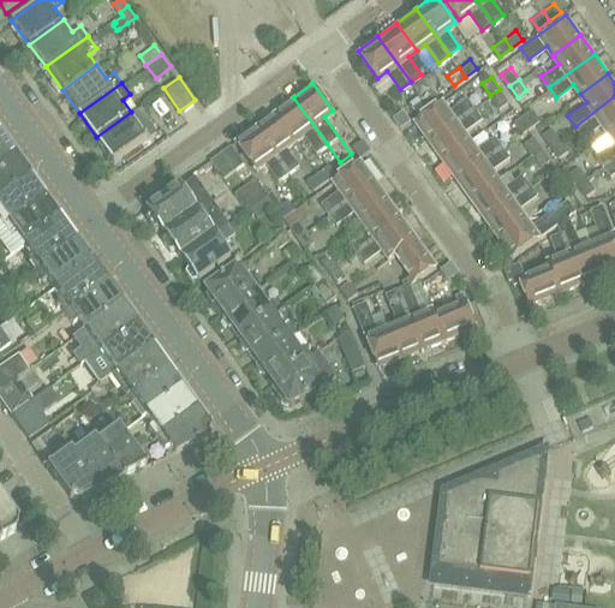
[(421,95),(427,105),(439,96),(433,87),(421,95)]
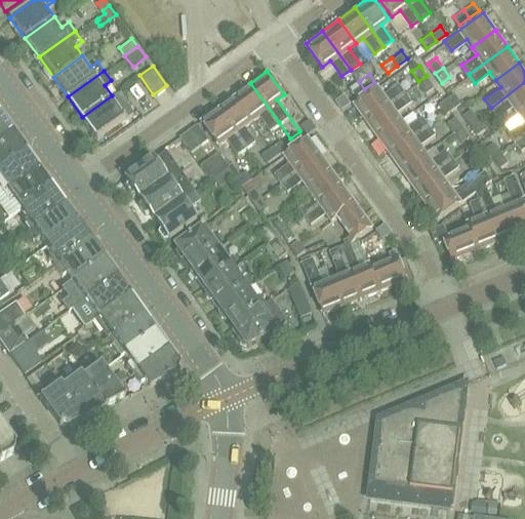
[(434,85),(427,76),(418,81),(426,90),(434,85)]
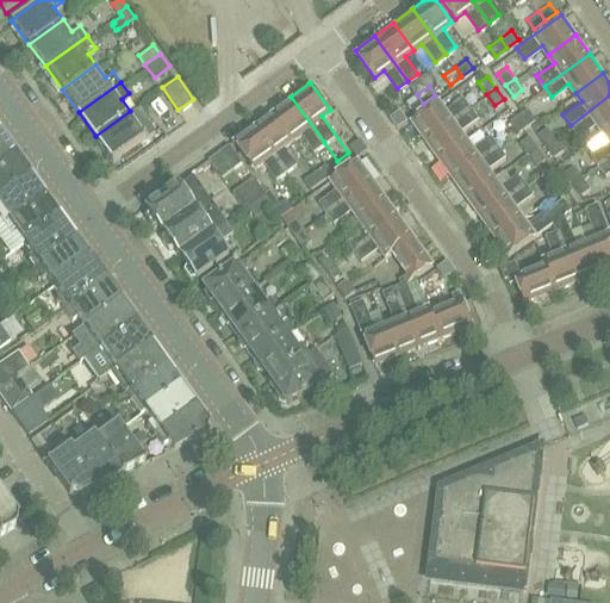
[(439,99),(411,118),(425,138),(471,106),(462,94),(444,107),(439,99)]
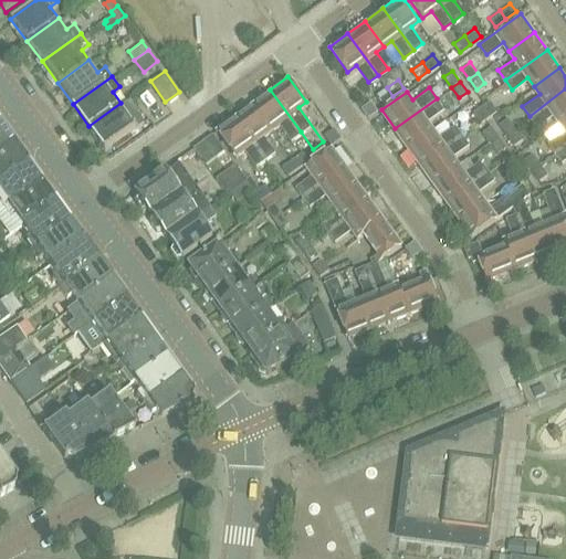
[(553,114),(558,122),(565,115),(565,88),(530,116),(536,125),(553,114)]
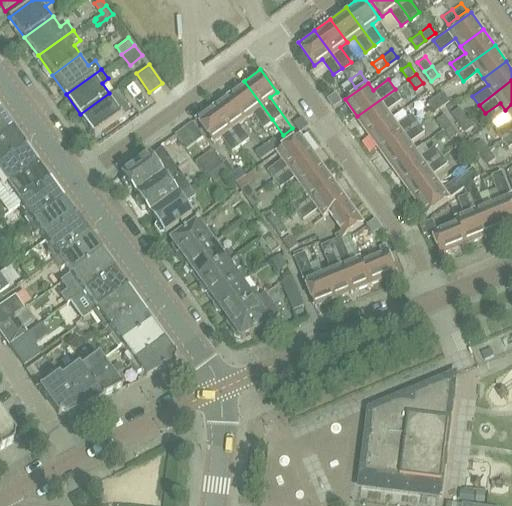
[(244,81),(228,92),(245,115),(252,110),(263,125),(272,119),(244,81)]
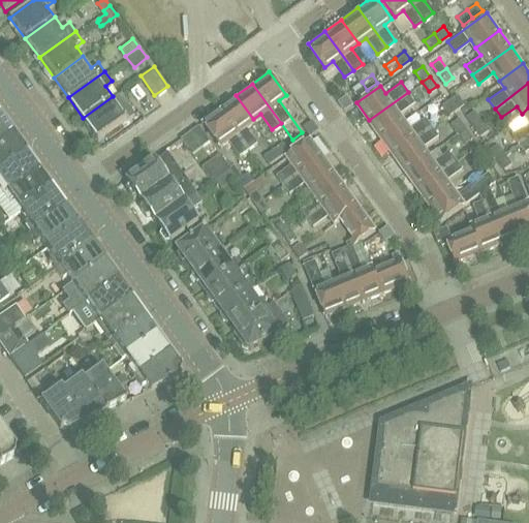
[(457,91),(453,94),(449,97),(457,106),(464,101),(457,91)]
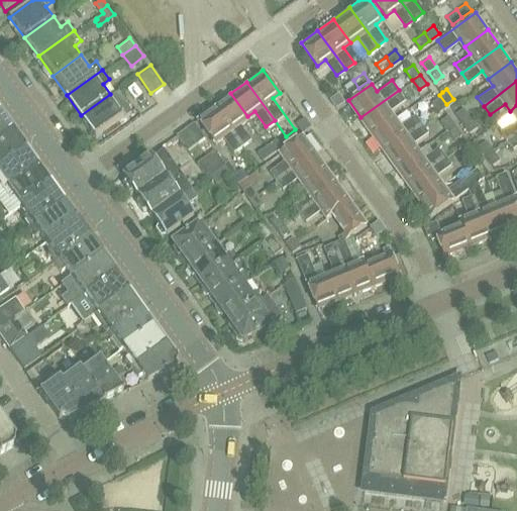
[(336,106),(336,105),(345,99),(338,90),(329,97),(336,106)]
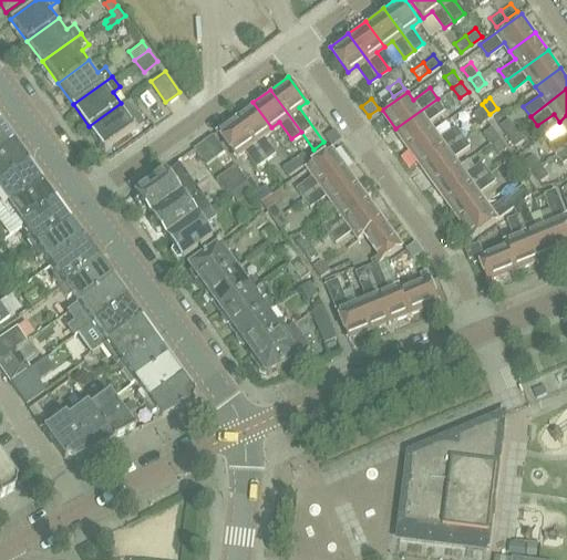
[(395,128),(408,146),(433,127),(428,120),(444,107),(437,99),(395,128)]
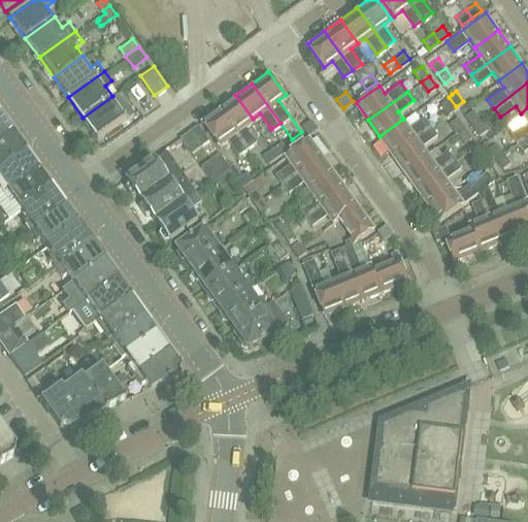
[(235,95),(219,107),(248,147),(257,139),(245,124),(253,119),(235,95)]
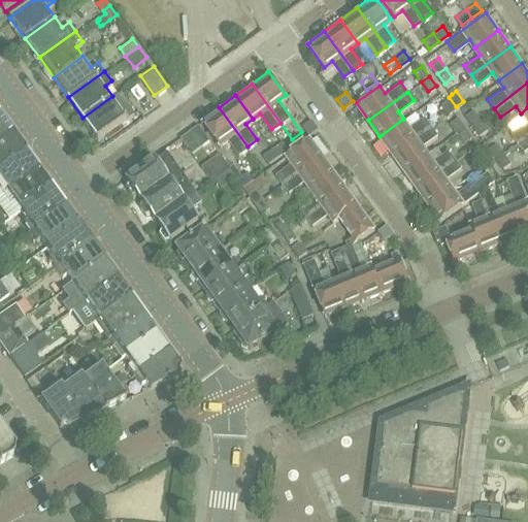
[(120,106),(112,96),(83,118),(98,138),(134,111),(127,101),(120,106)]
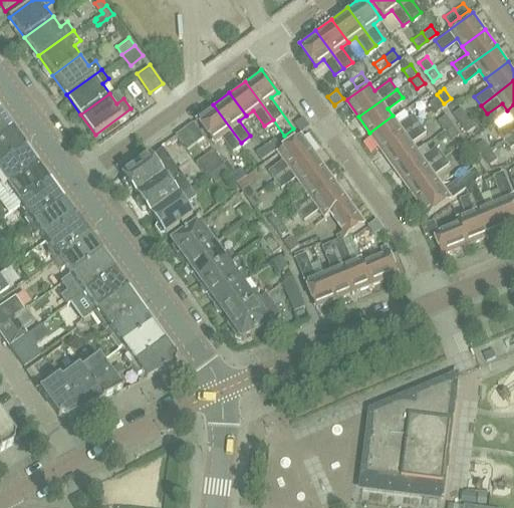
[(436,109),(441,105),(444,103),(437,94),(429,99),(436,109)]
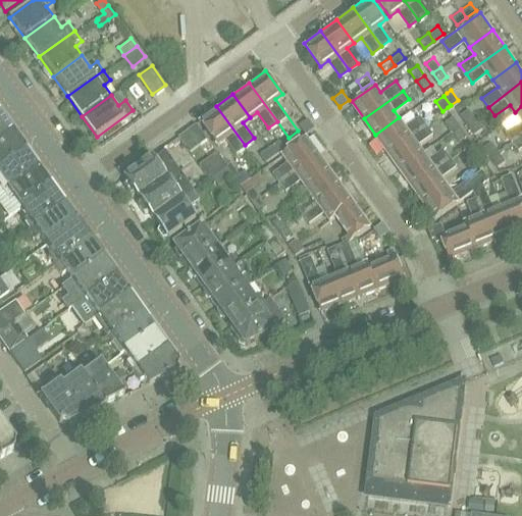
[(216,106),(200,118),(217,142),(224,136),(236,151),(245,145),(216,106)]
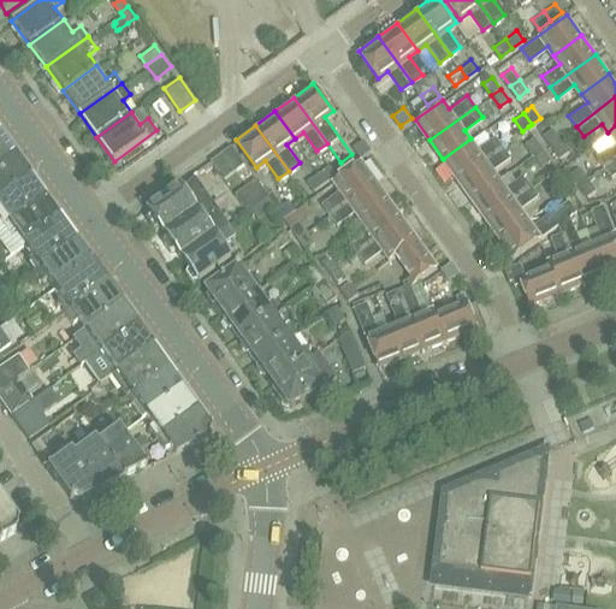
[(552,125),(543,132),(551,143),(561,137),(552,125)]
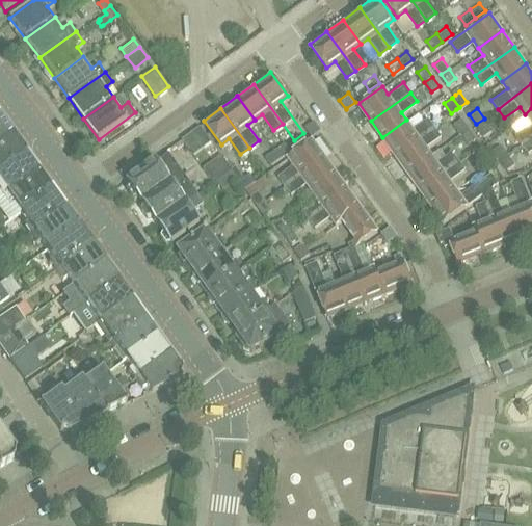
[(514,133),(522,141),(531,134),(531,108),(525,114),(530,122),(514,133)]
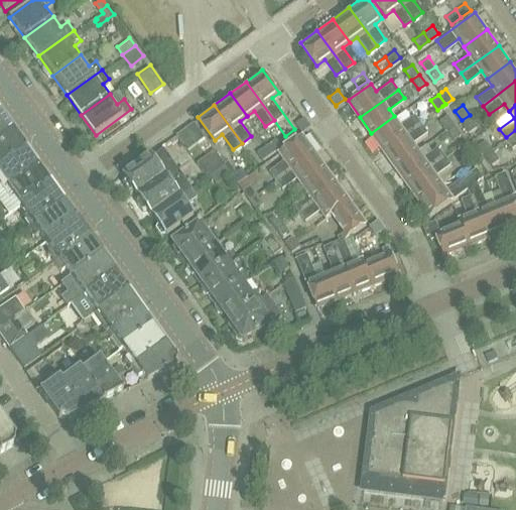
[(0,135),(11,127),(0,112),(0,135)]
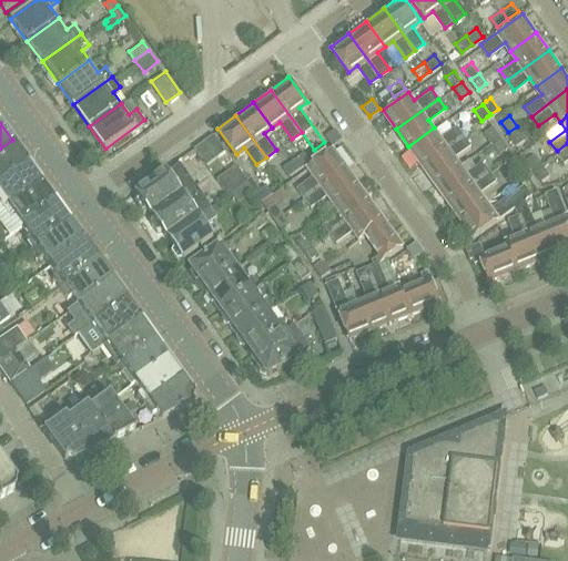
[(408,146),(422,164),(464,133),(456,123),(439,135),(434,128),(408,146)]
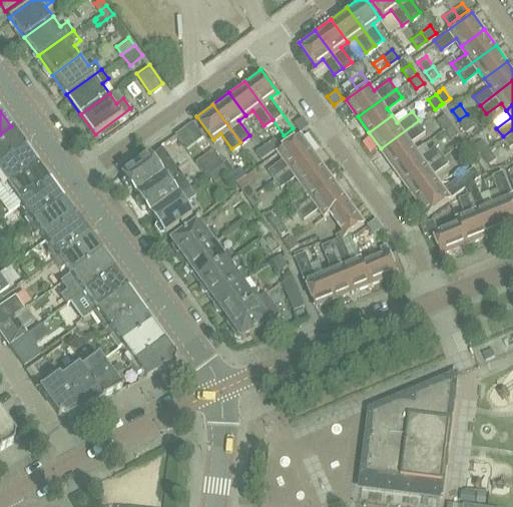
[(451,121),(444,112),(437,117),(444,127),(451,121)]
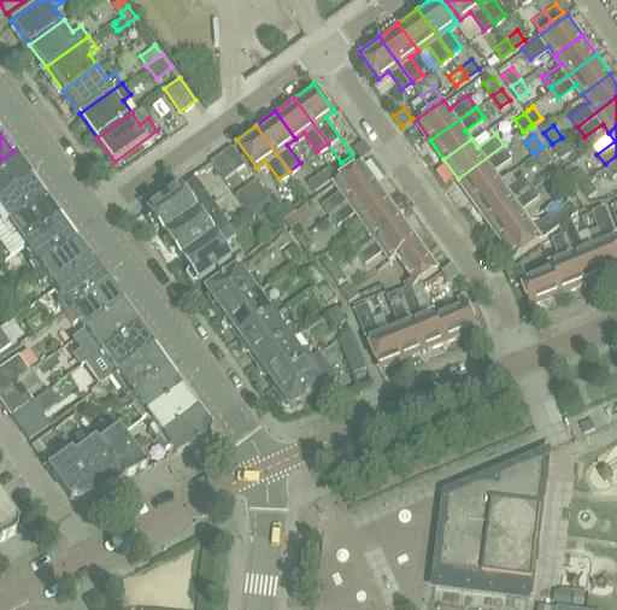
[(371,147),(364,136),(352,145),(360,156),(371,147)]
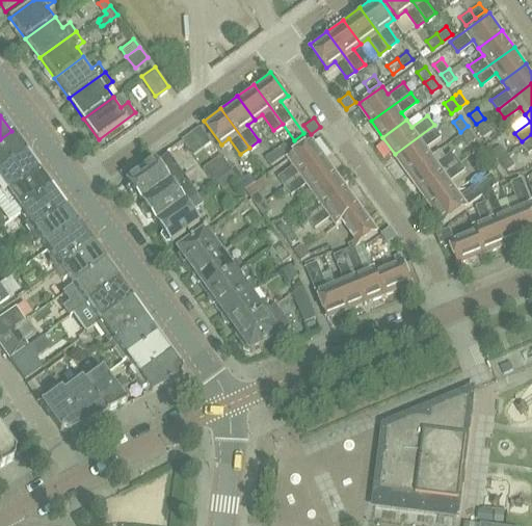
[(491,128),(484,119),(476,124),(483,133),(491,128)]
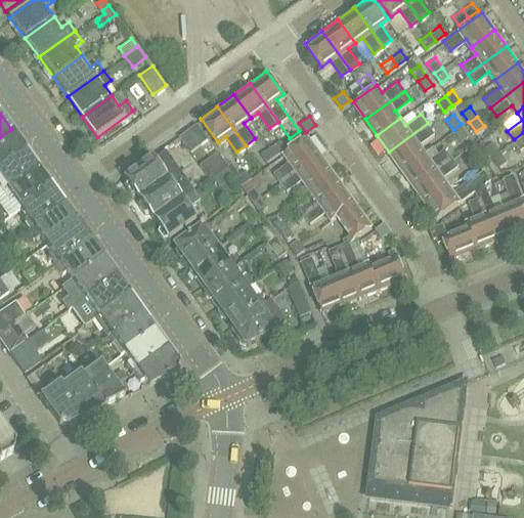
[(197,158),(214,144),(197,121),(179,134),(187,144),(184,146),(188,152),(190,149),(197,158)]
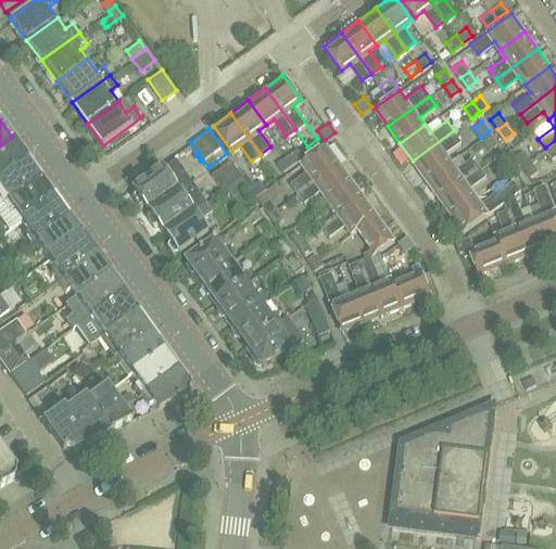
[(413,161),(425,178),(450,160),(444,152),(460,140),(454,130),(413,161)]
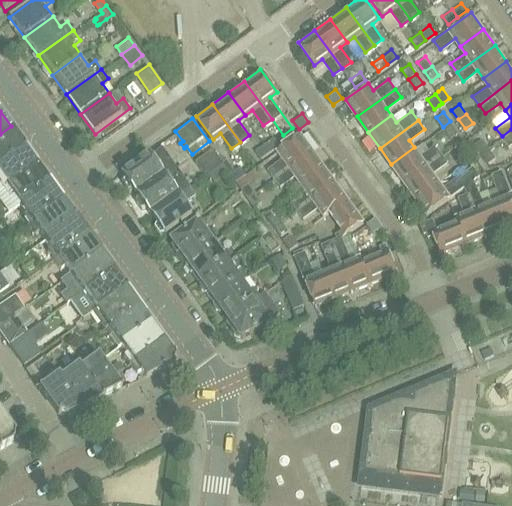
[(457,130),(450,121),(443,127),(449,136),(457,130)]
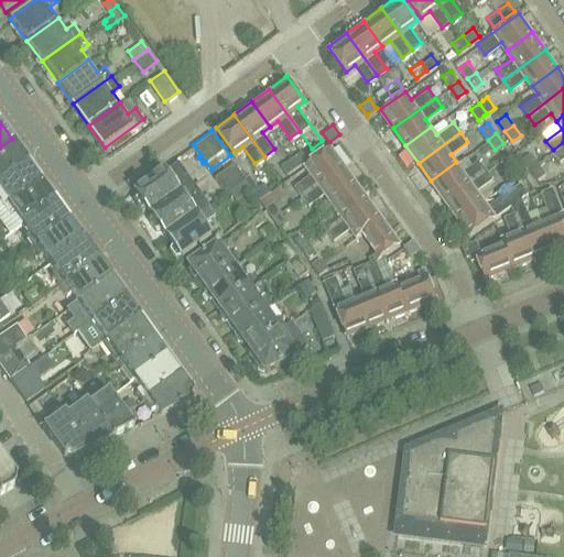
[(0,177),(26,159),(12,139),(0,148),(0,177)]
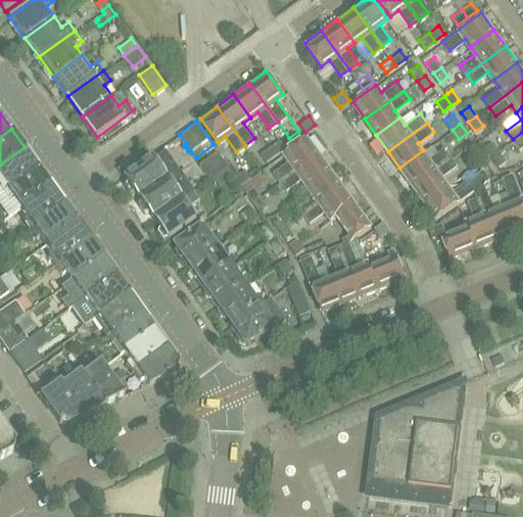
[(522,132),(513,139),(519,148),(522,145),(522,132)]
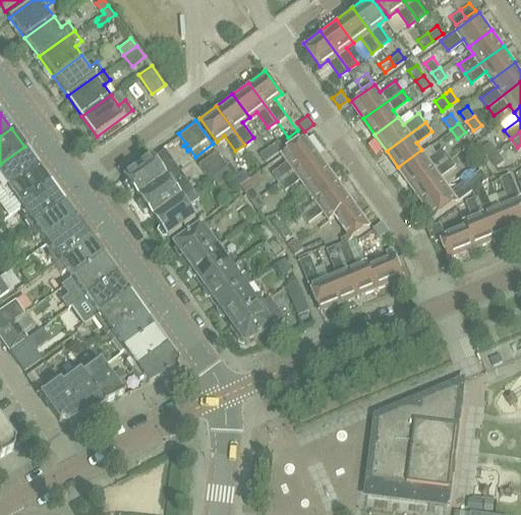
[(305,134),(282,152),(287,159),(272,170),(279,180),(319,153),(305,134)]
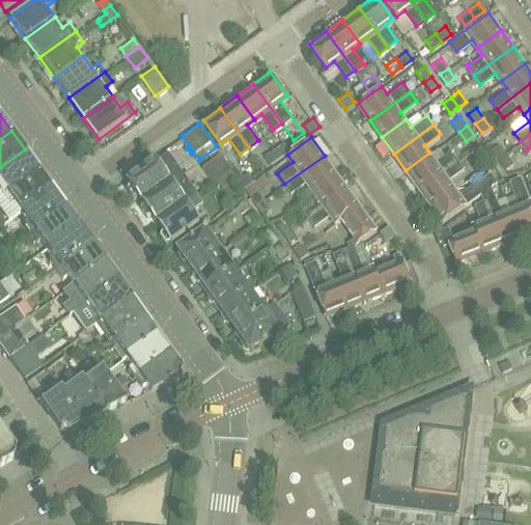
[(283,140),(274,147),(280,155),(289,147),(283,140)]
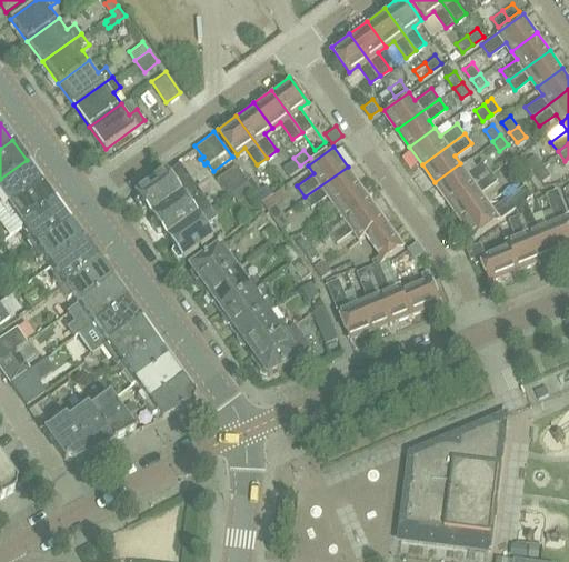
[(536,151),(527,157),(535,168),(543,162),(536,151)]
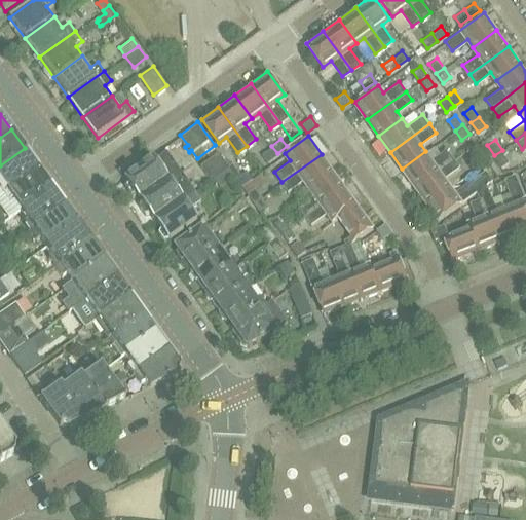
[(474,156),(482,151),(475,141),(466,146),(474,156)]
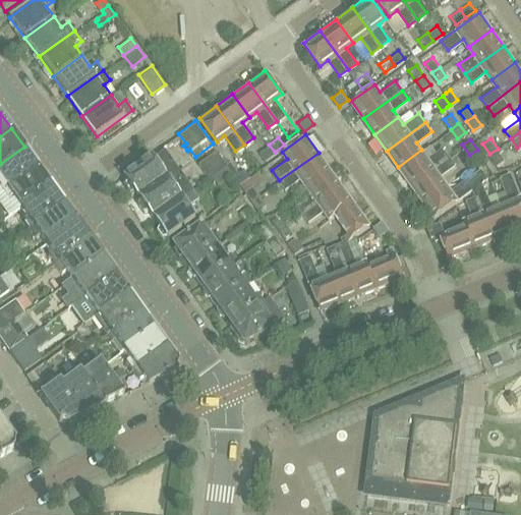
[(225,162),(227,161),(213,144),(195,157),(198,161),(195,163),(199,167),(201,166),(210,176),(212,174),(226,164),(225,162)]
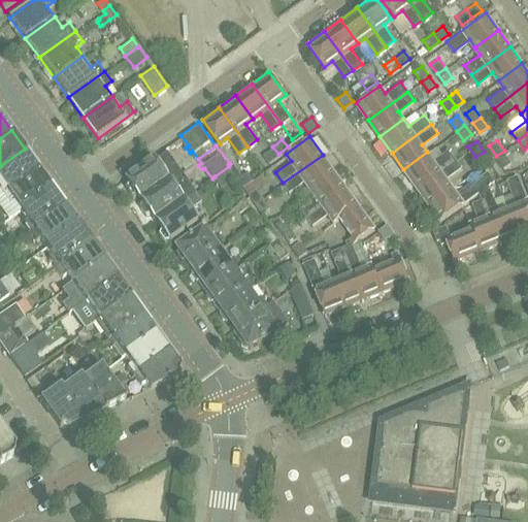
[(268,161),(269,161),(278,154),(272,147),(263,154),(268,161)]
